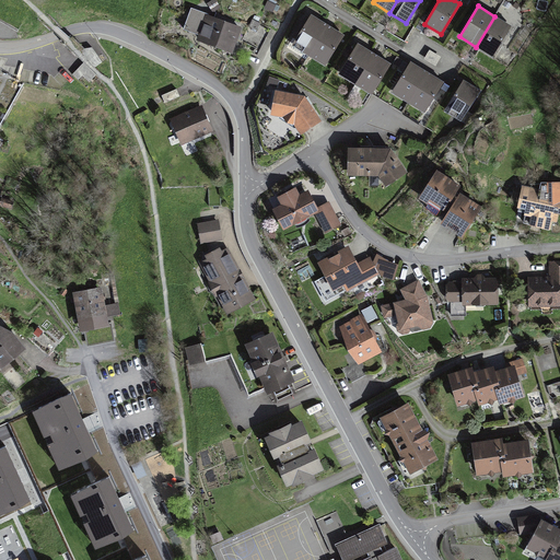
[(238,25),(198,12),(191,35),(231,48),(238,25)]
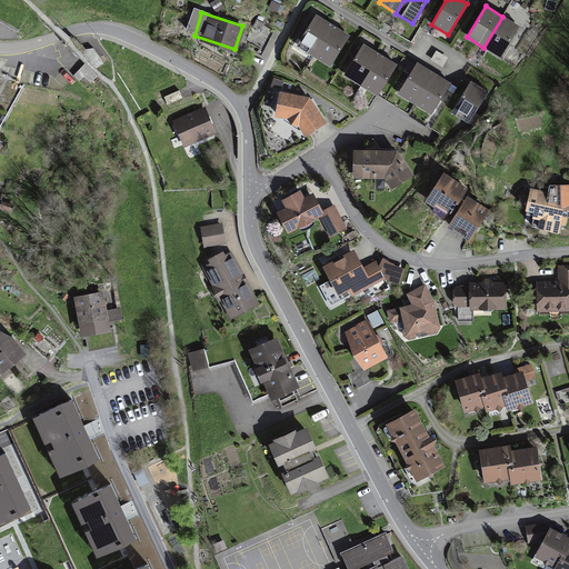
[(313,57),(332,26),(316,16),(297,47),(313,57)]
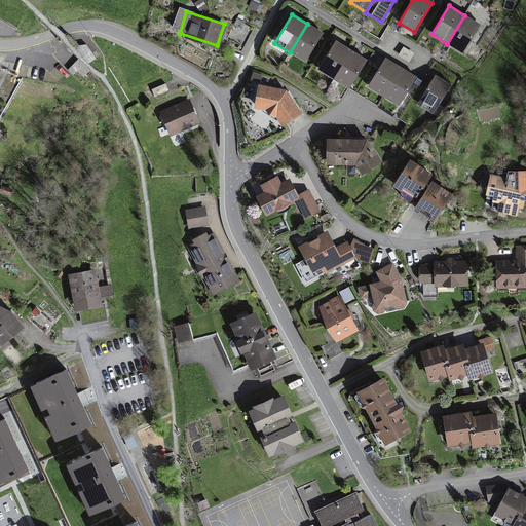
[(447,44),(462,53),(480,25),(464,15),(447,44)]
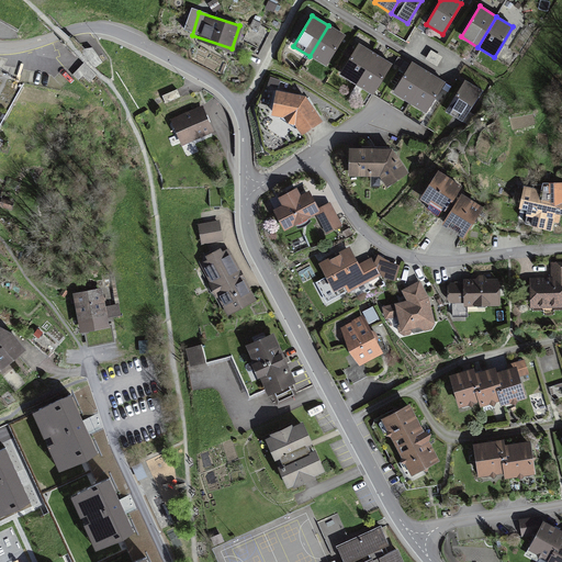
[(268,26),(254,19),(242,41),(257,48),(268,26)]
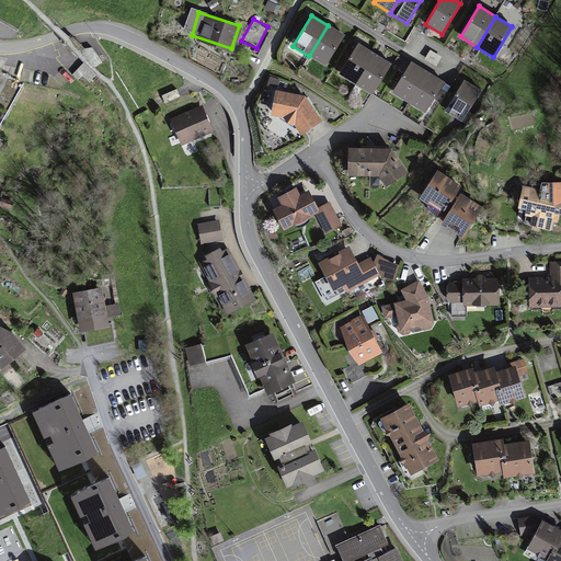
[(325,66),(344,35),(328,25),(309,56),(325,66)]
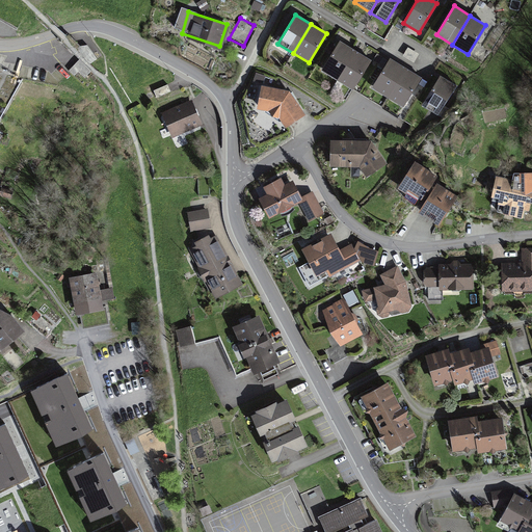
[(338,80),(355,51),(340,42),(322,71),(338,80)]
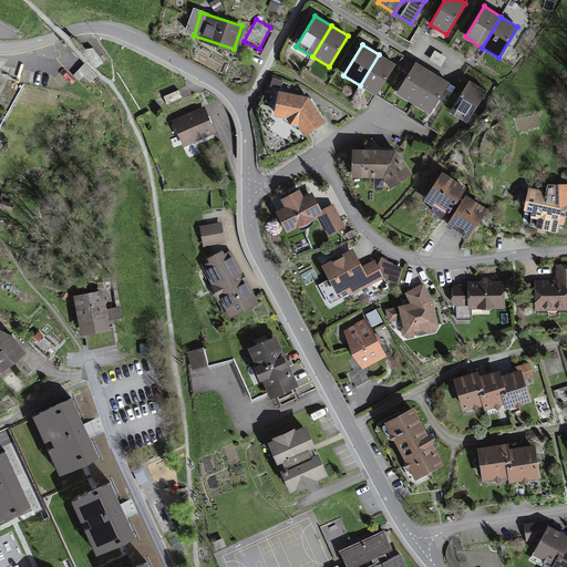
[(80,51),(95,69),(103,63),(93,48),(80,51)]
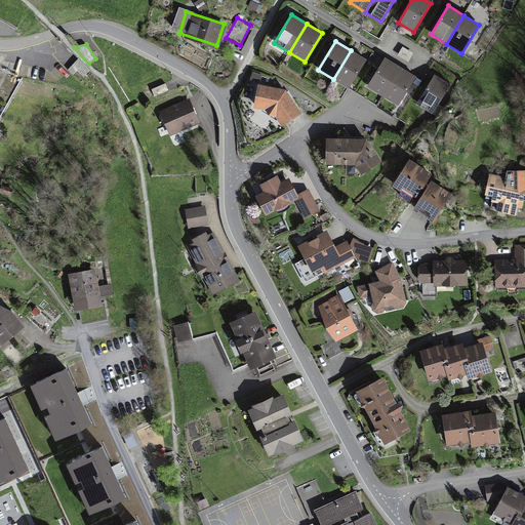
[(348,88),(366,59),(351,50),(333,79),(348,88)]
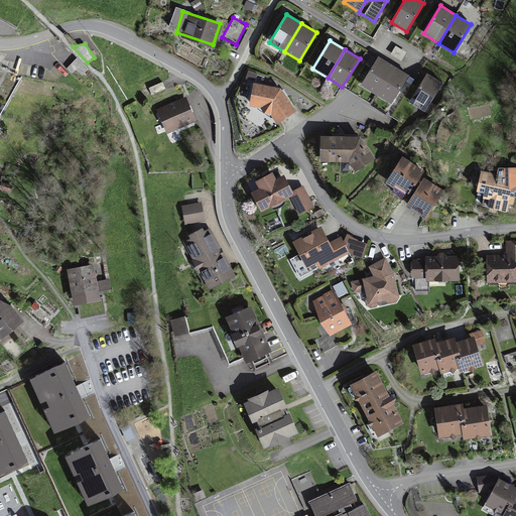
[(78,57),(72,63),(83,75),(89,70),(78,57)]
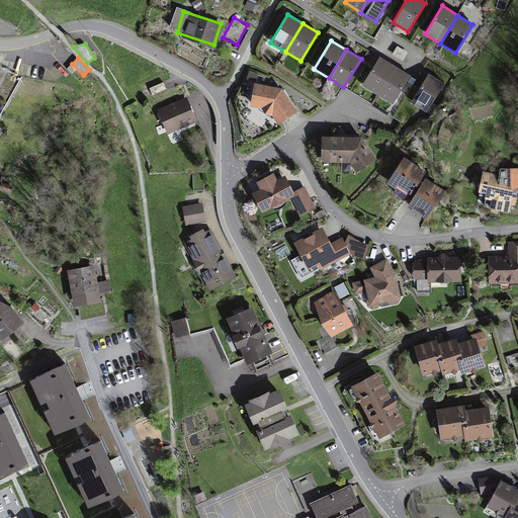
[(395,67),(379,58),(362,86),(377,95),(395,67)]
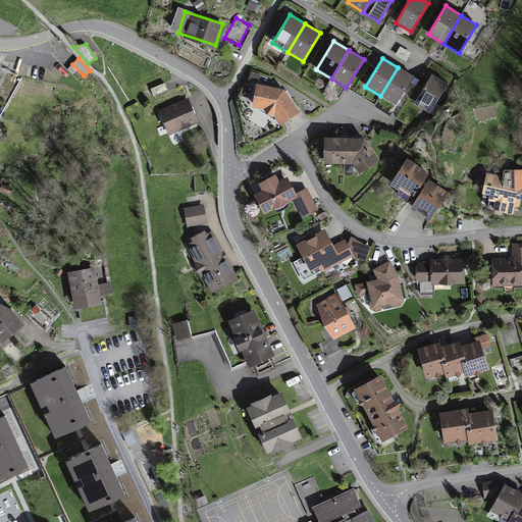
[(413,76),(398,67),(380,96),(396,105),(413,76)]
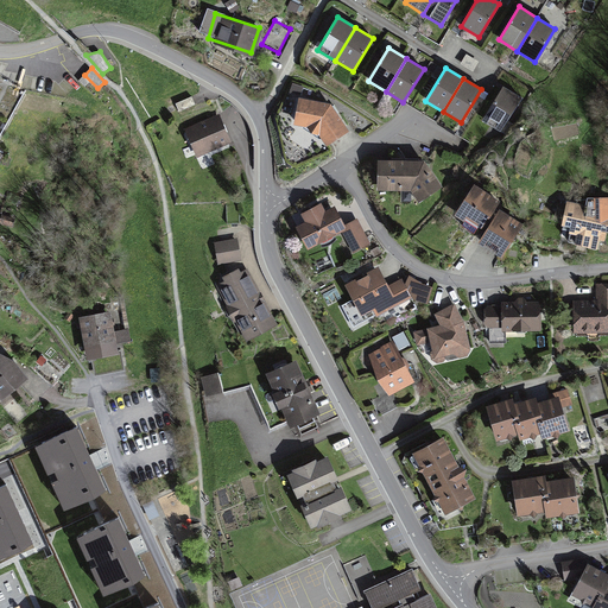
[(0,139),(25,95),(0,80),(0,139)]
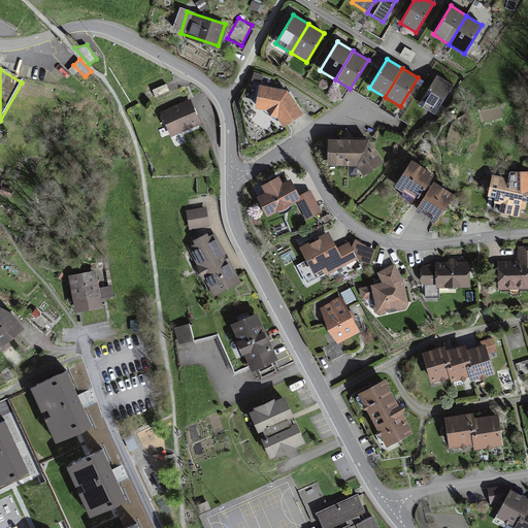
[(437,75),(419,104),(434,113),(453,86),(437,75)]
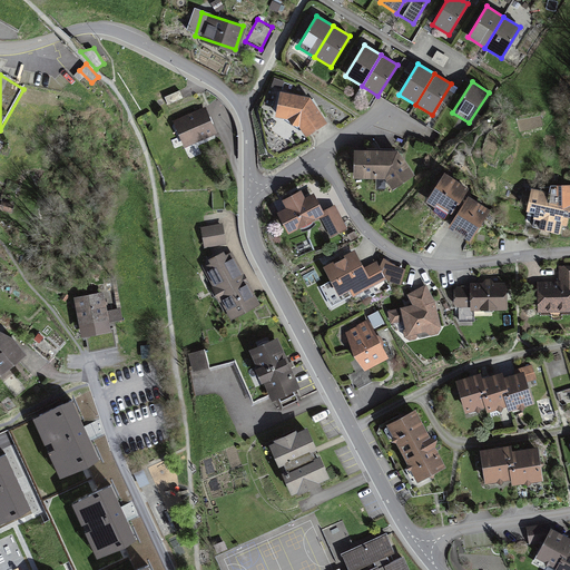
[(168,105),(183,98),(179,90),(165,97),(168,105)]
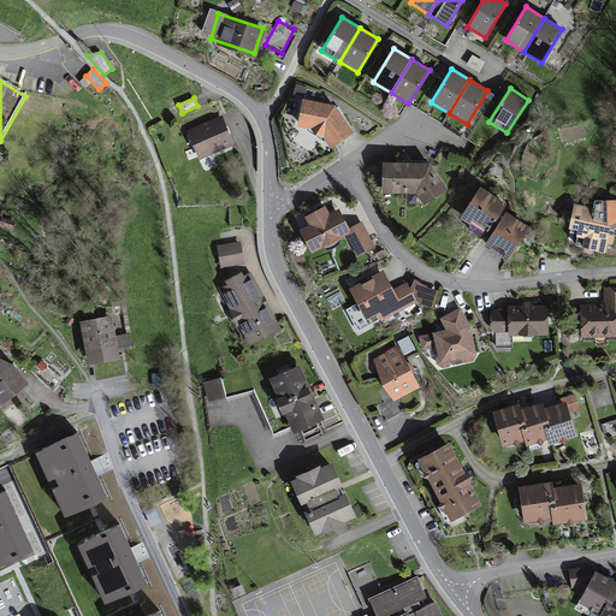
[(333,107),(306,101),(301,125),(320,129),(331,144),(350,131),(333,107)]
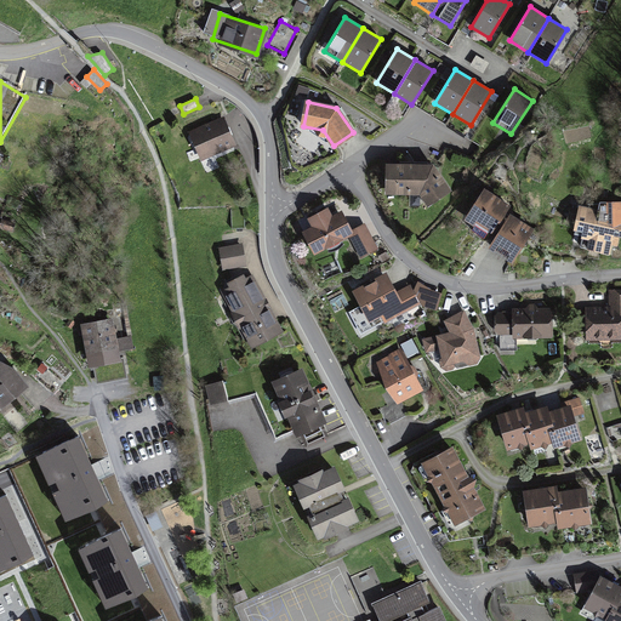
[(189,131),(199,155),(232,142),(222,118),(189,131)]
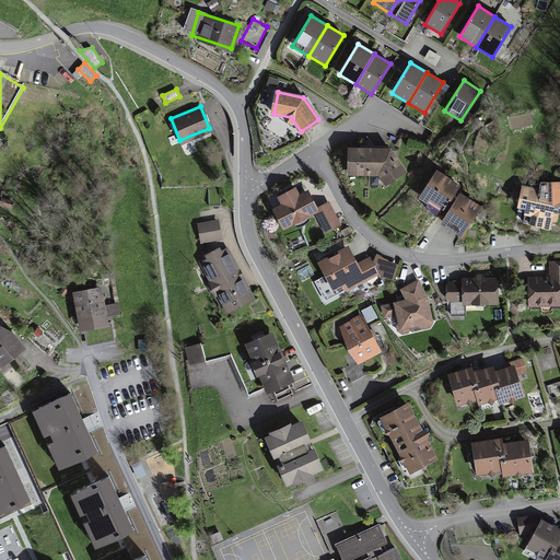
[(386,144),(346,143),(343,174),(373,173),(383,189),(406,174),(386,144)]
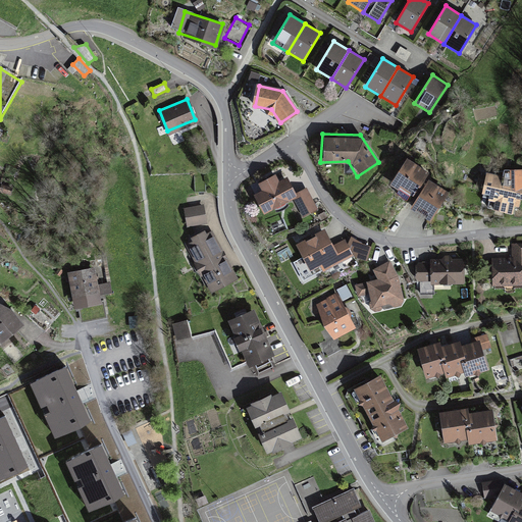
[(427,171),(406,160),(394,185),(415,196),(427,171)]
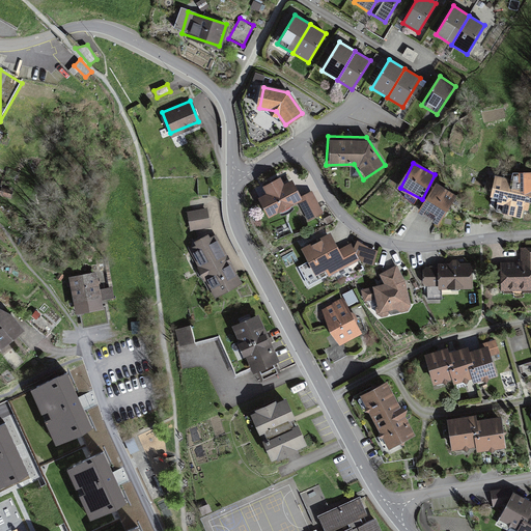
[(264,192),(258,195),(268,215),(297,200),(305,219),(318,213),(301,175),(286,182),(283,173),(260,184),(264,192)]
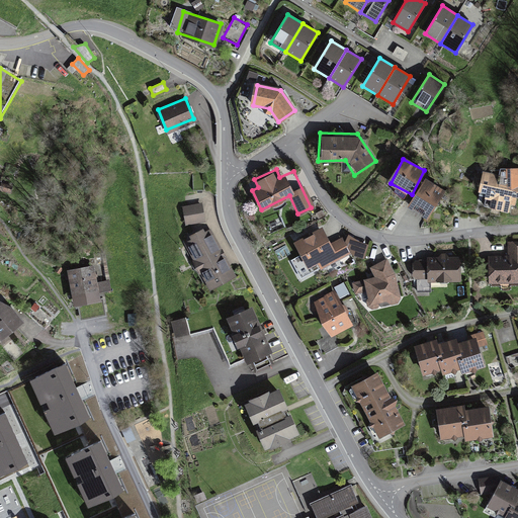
[(451,186),(431,172),(412,200),(433,214),(451,186)]
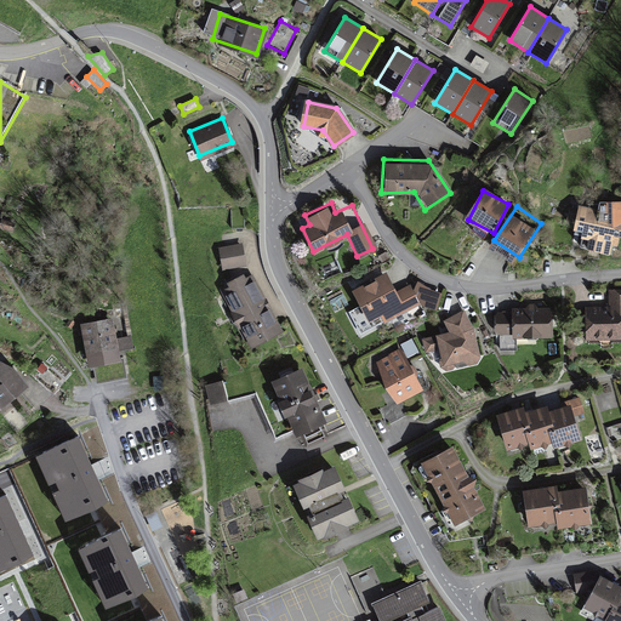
[(609,216),(581,209),(576,232),(588,235),(586,248),(610,252),(614,235),(605,233),(609,216)]
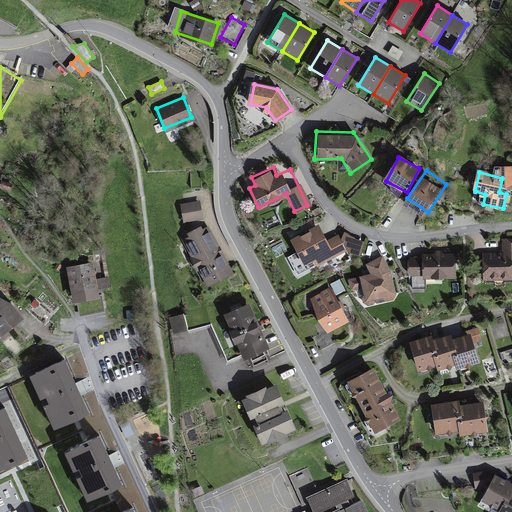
[(202,218),(198,201),(180,204),(184,222),(202,218)]
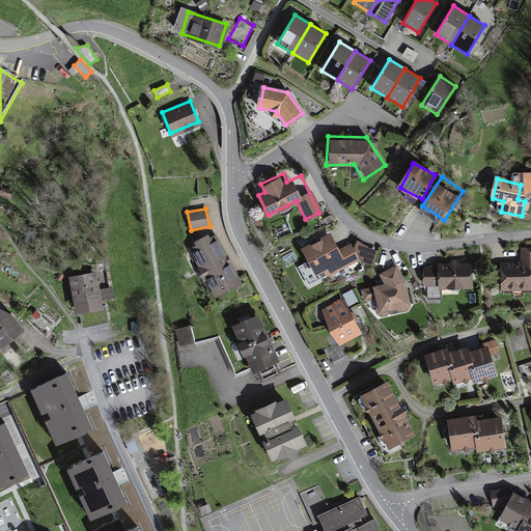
[(337,246),(329,231),(300,247),(313,273),(325,267),(329,274),(336,270),(339,275),(361,263),(348,240),(337,246)]
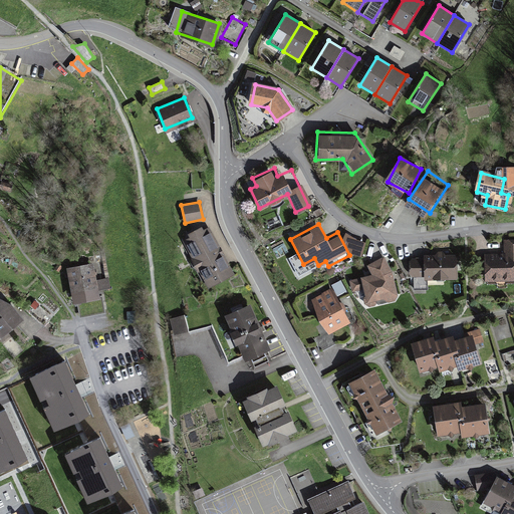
[(231,276),(205,227),(179,241),(206,290),(231,276)]
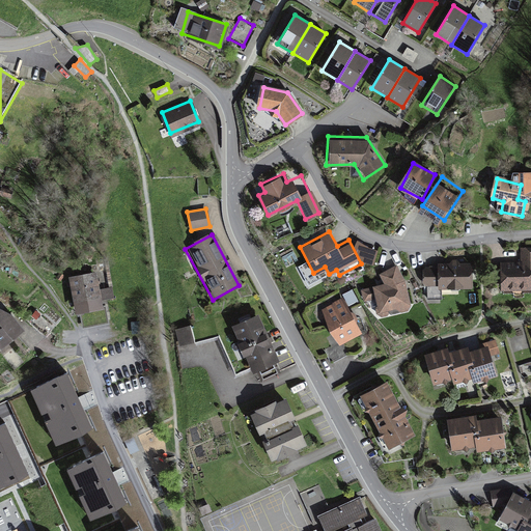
[(522,264),(499,264),(499,288),(530,287),(530,248),(522,249),(522,264)]
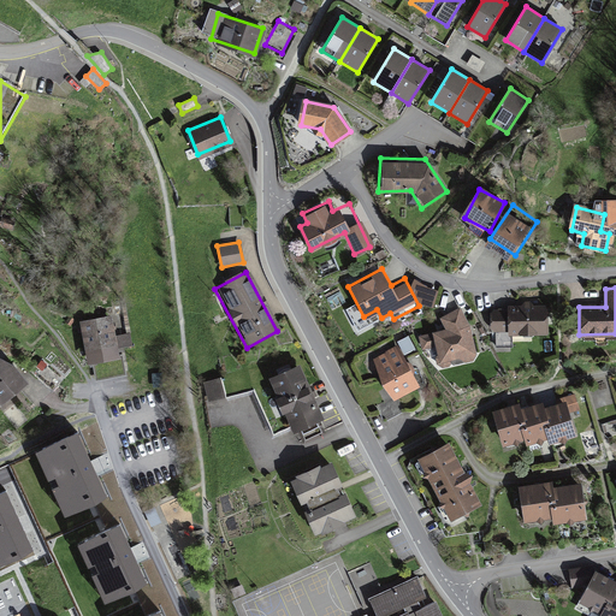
[(430,292),(426,308),(433,311),(437,294),(430,292)]
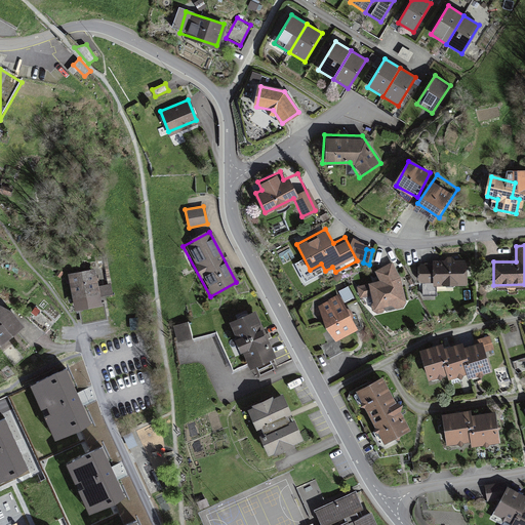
[(466,260),(434,261),(434,265),(419,265),(419,282),(435,282),(435,285),(466,284),(466,260)]
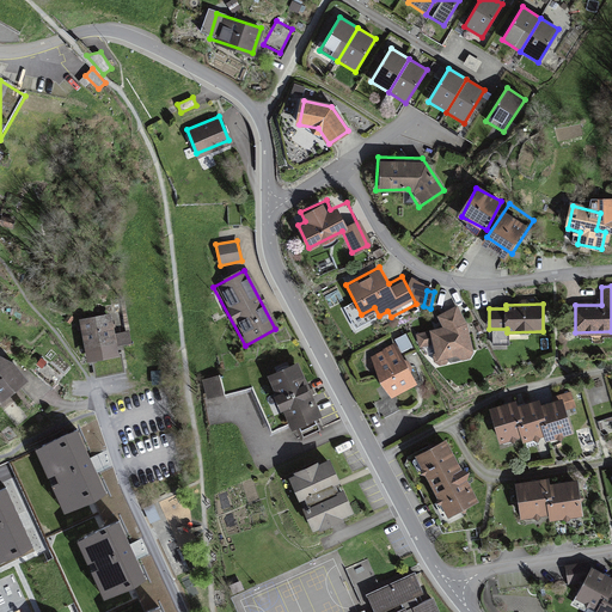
[(467,330),(454,305),(434,316),(438,325),(414,331),(417,346),(430,346),(435,361),(473,354),(467,330)]
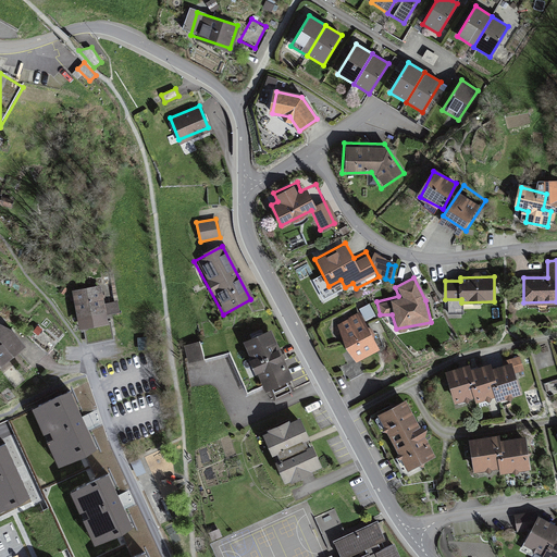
[(102,287),(74,293),(84,343),(112,337),(102,287)]
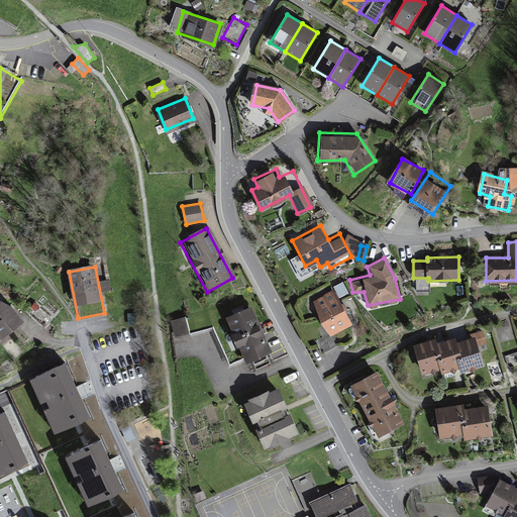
[(339,300),(349,295),(343,284),(333,289),(339,300)]
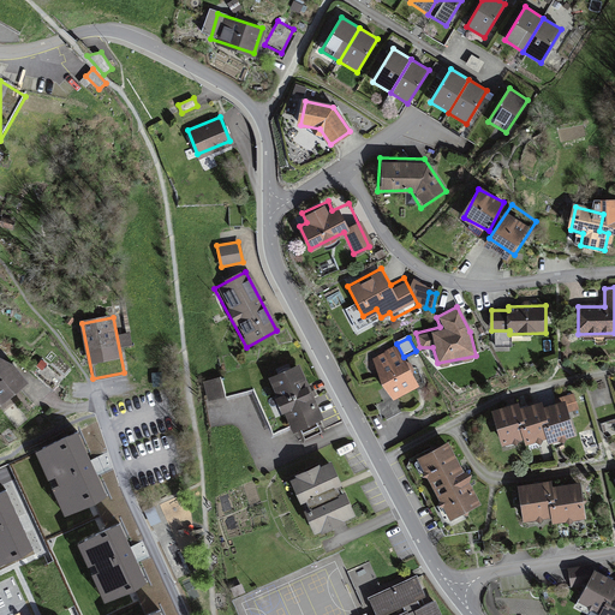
[(415,383),(395,347),(370,362),(389,398),(415,383)]
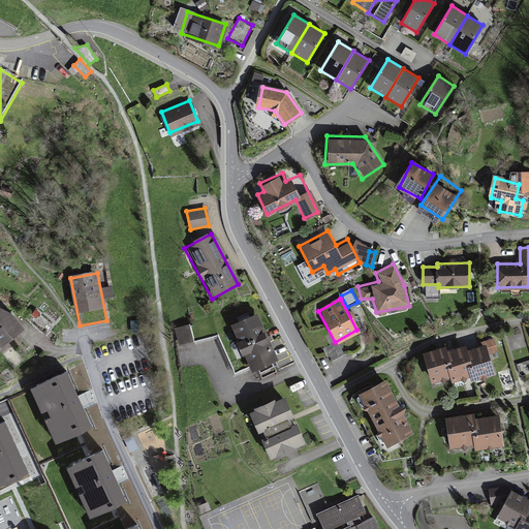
[(0,309),(0,342),(1,344),(21,329),(12,317),(11,318),(8,314),(0,309)]
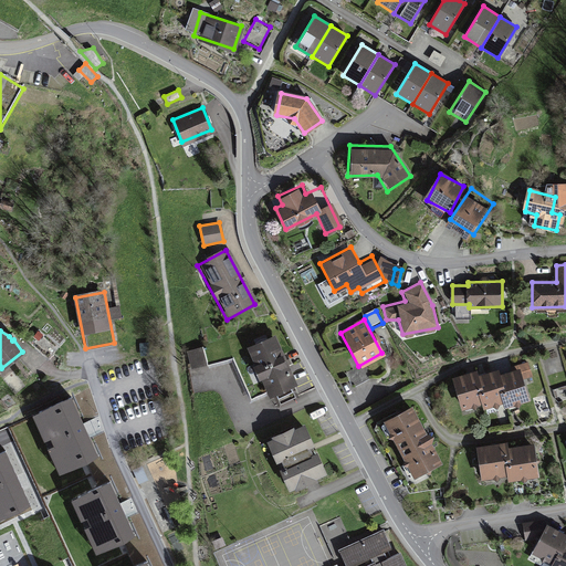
[(43,336),(38,332),(34,337),(39,342),(43,336)]
